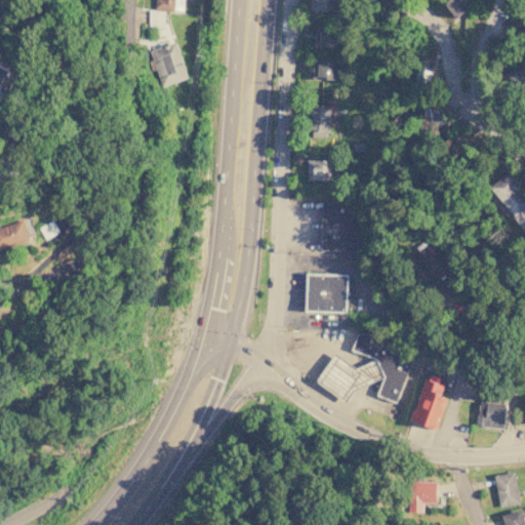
[(185,0),(185,11),(155,9),(155,0),(185,0)]
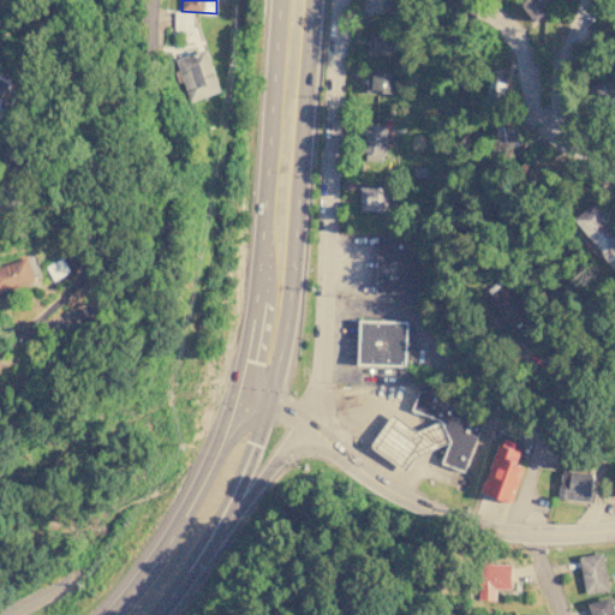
[(364,0),(364,13),(394,12),(393,0),(364,0)]
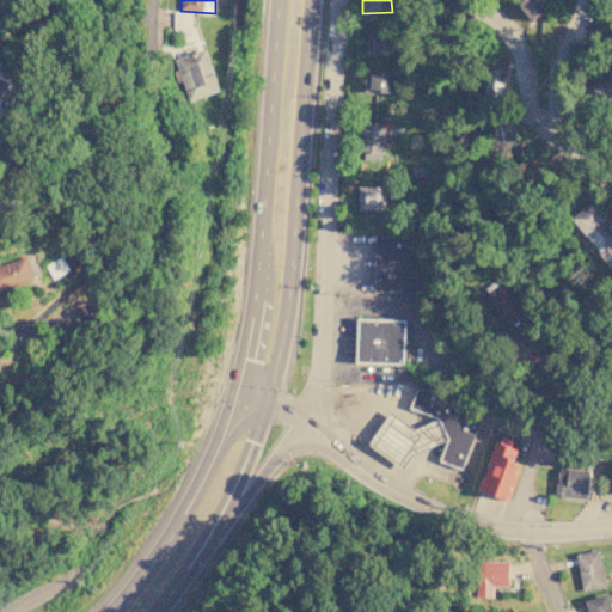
[(532,20),(545,11),(536,0),(522,0),(518,4),(532,20)]
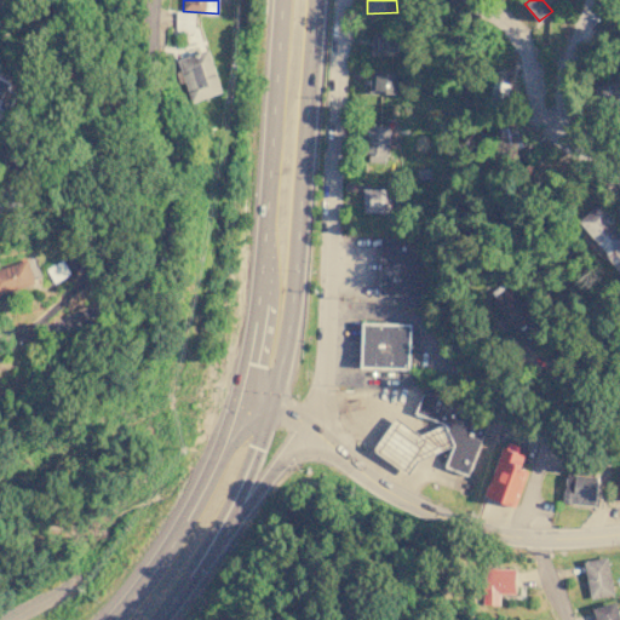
[(176,32),(177,12),(196,13),(195,33),(176,32)]
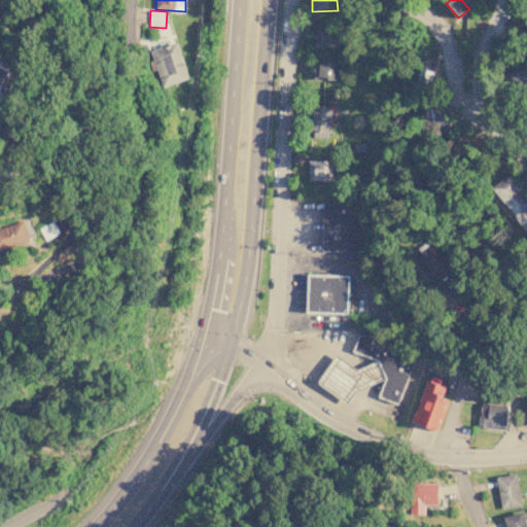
[(316,46),(343,47),(344,30),(316,29),(316,46)]
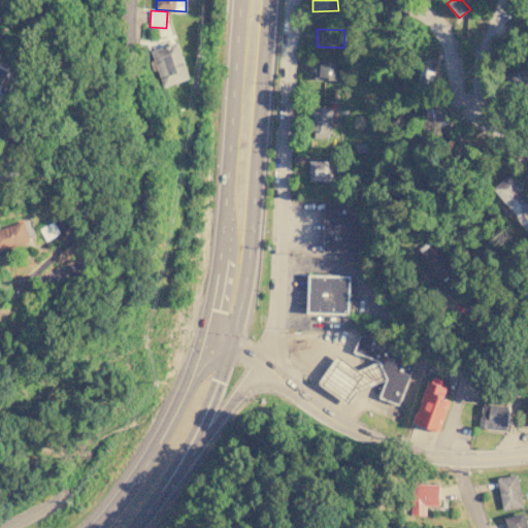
[(152,52),(178,42),(191,78),(164,88),(152,52)]
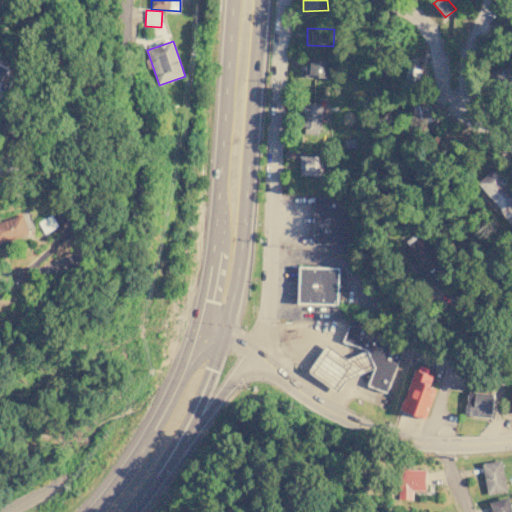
[(306,77),(330,78),(331,60),(306,59),(306,77)]
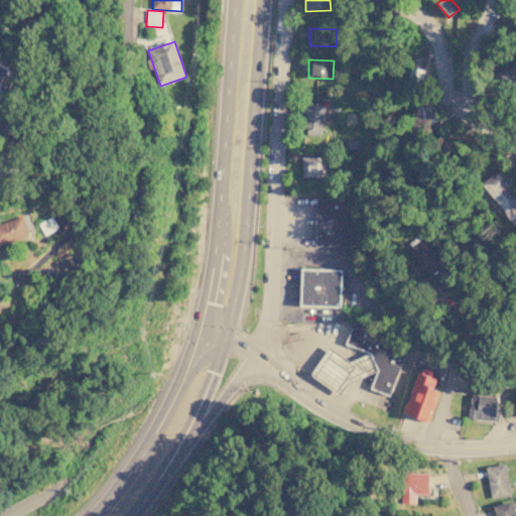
[(0,81),(3,83),(0,88),(0,90),(9,95),(17,79),(9,75),(12,70),(0,62),(0,81)]
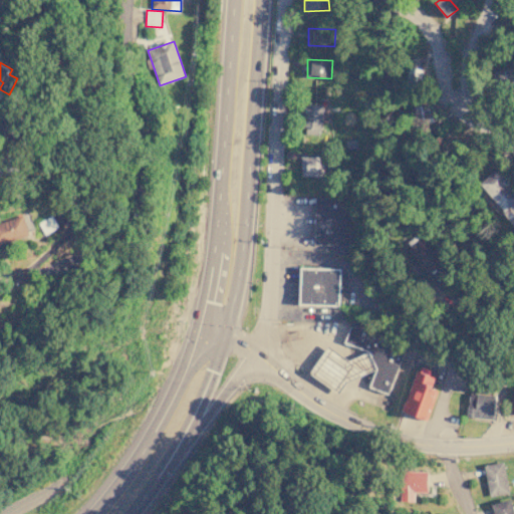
[(408,83),(420,85),(423,69),(411,67),(408,83)]
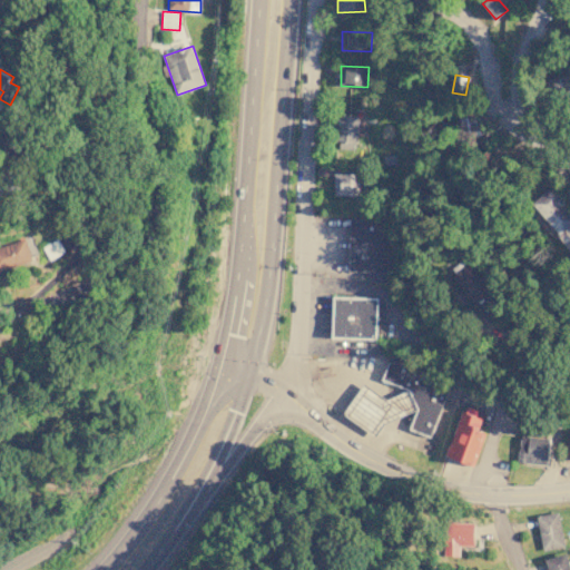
[(547,79),(548,89),(556,88),(557,99),(569,97),(569,86),(569,76),(547,79)]
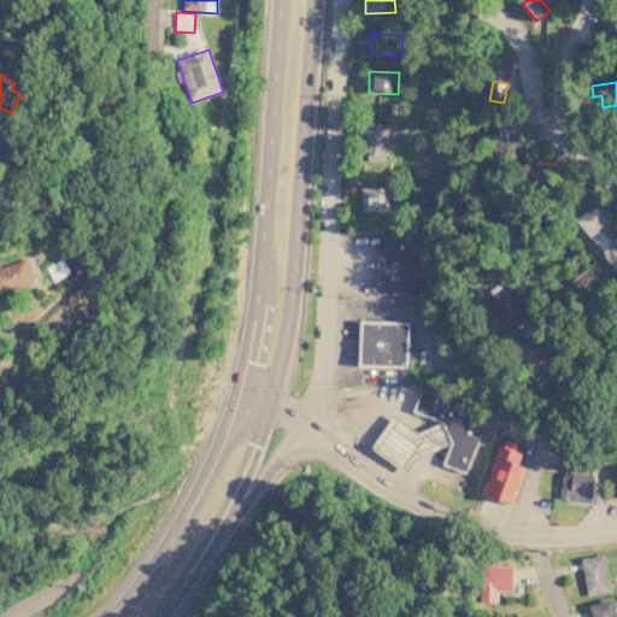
[(387,125),(366,125),(366,162),(386,162),(387,125)]
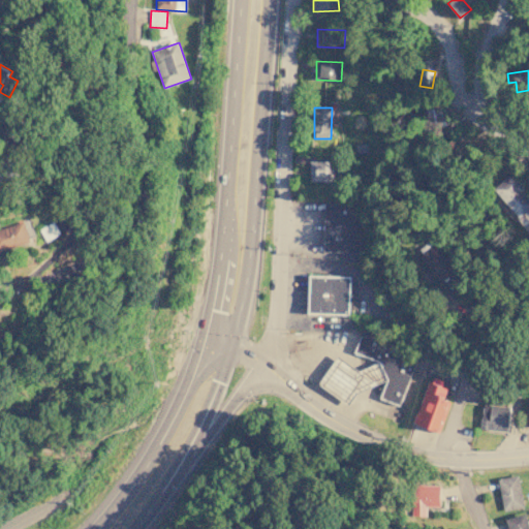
[(427,111),(431,129),(444,126),(441,107),(427,111)]
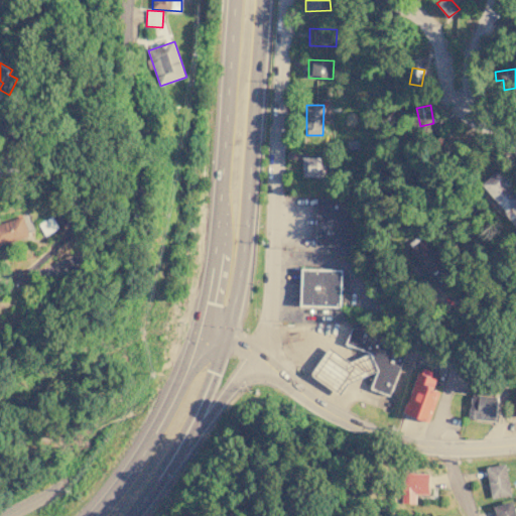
[(435,140),(440,153),(450,148),(445,136),(435,140)]
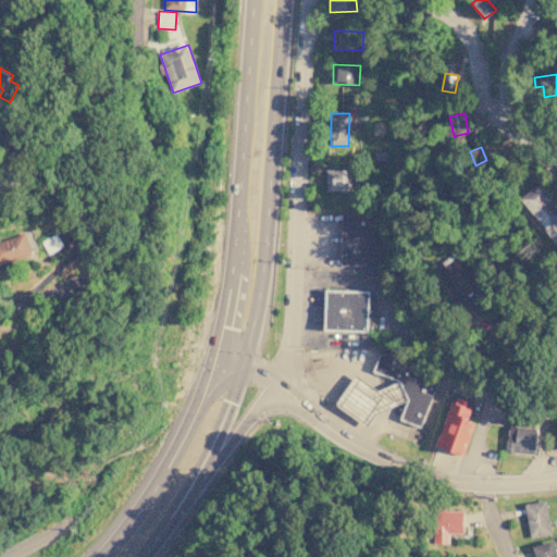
[(325,189),(348,189),(348,169),(325,169),(325,189)]
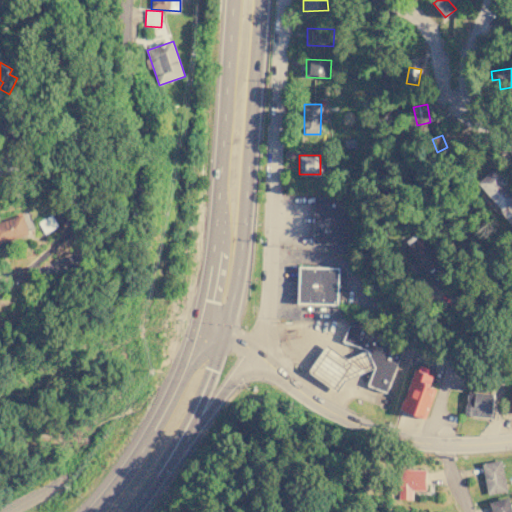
[(511,223),(511,205),(511,204),(511,203),(511,189),(494,169),(478,182),(511,223)]
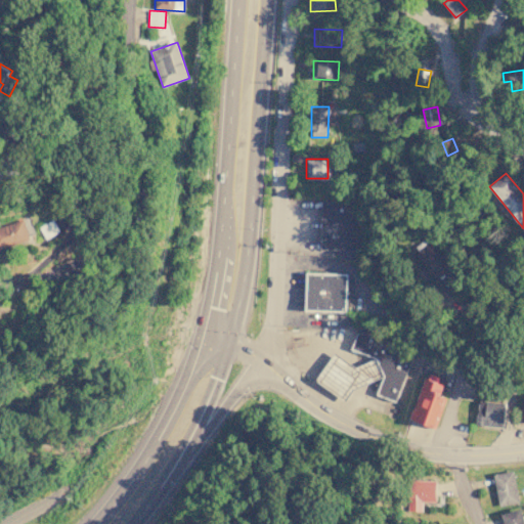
[(319,249),(336,249),(335,259),(357,259),(359,211),(350,211),(350,201),(321,200),(319,249)]
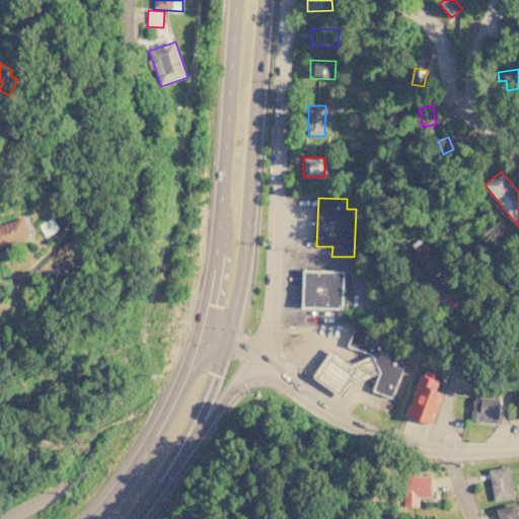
[(0,247),(0,225),(24,218),(30,237),(0,247)]
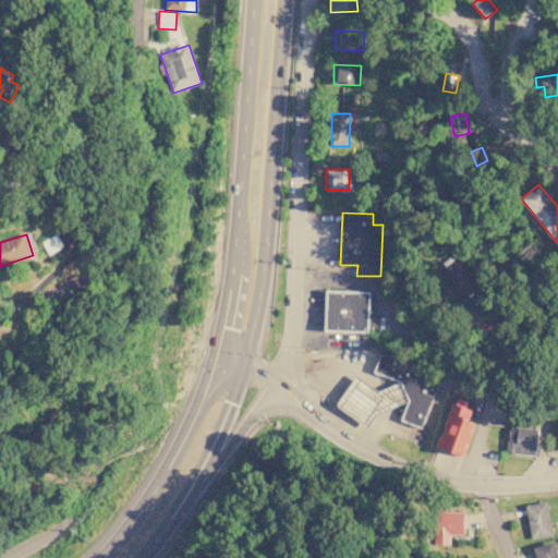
[(51,256),(43,244),(58,234),(65,247),(51,256)]
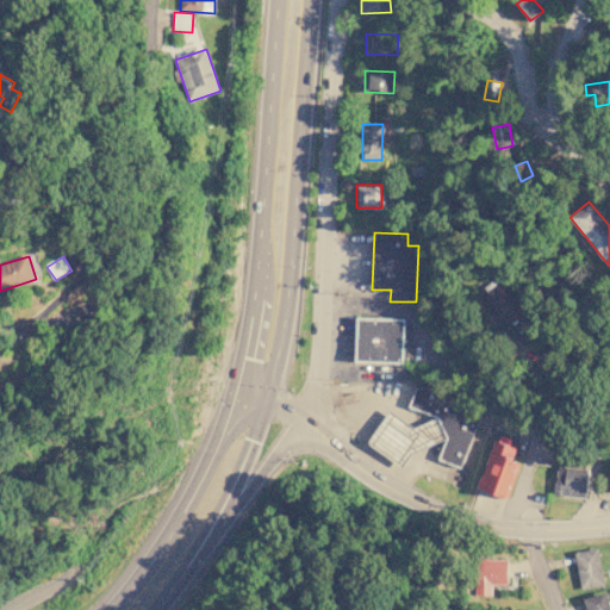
[(480,296),(521,340),(540,322),(499,278),(480,296)]
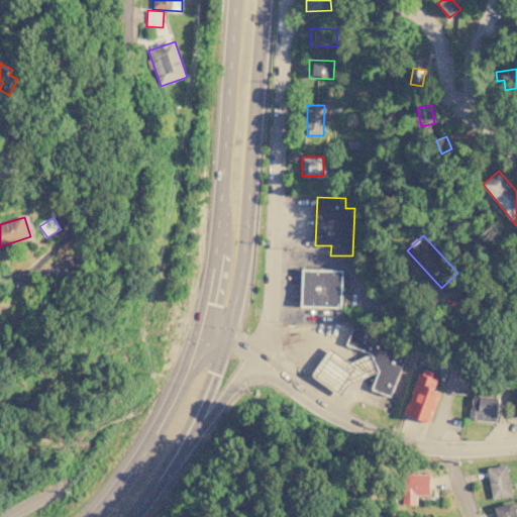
[(340,307),(341,270),(302,269),(301,306),(340,307)]
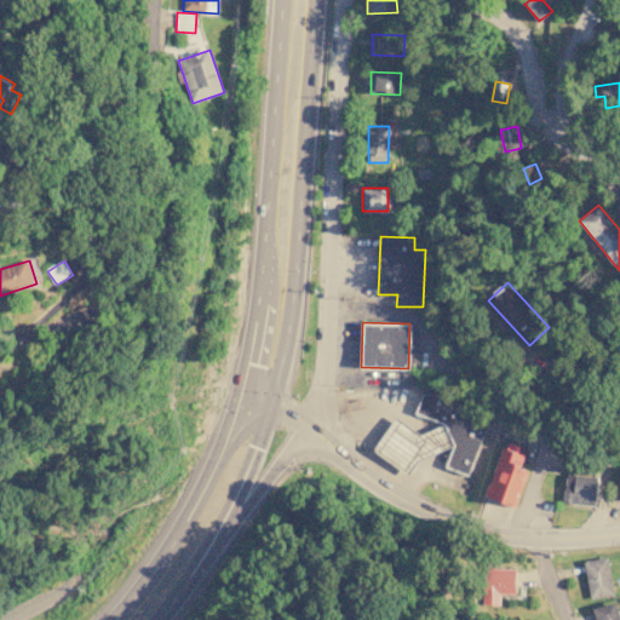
[(469,475),(487,419),(470,414),(468,406),(428,392),(422,395),(415,413),(447,424),(423,435),(396,417),(374,449),(408,472),(417,459),(452,446),(446,466),(469,475)]
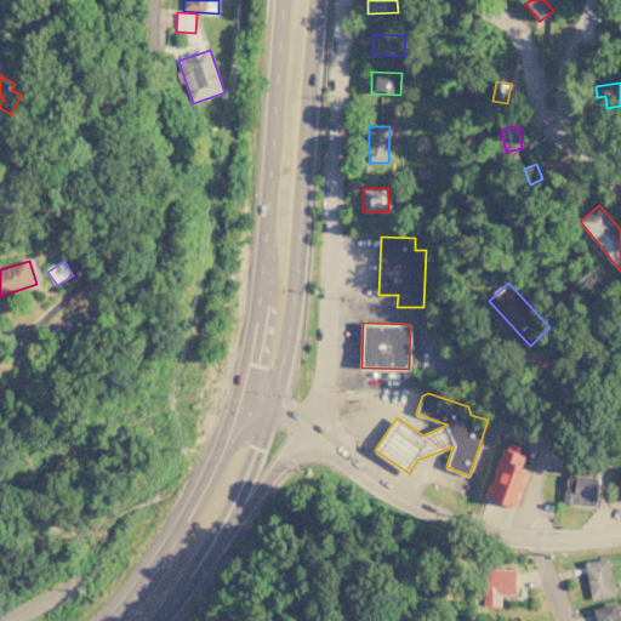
[(485,496),(517,507),(529,472),(518,468),(525,448),(505,440),(485,496)]
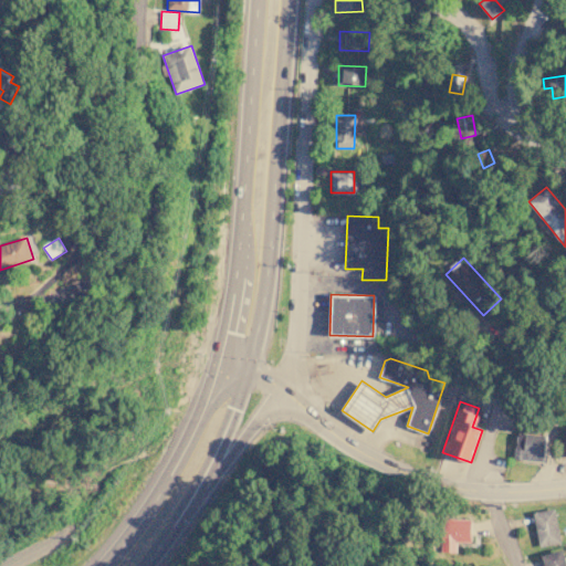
[(514,459),(544,461),(545,435),(515,433),(514,459)]
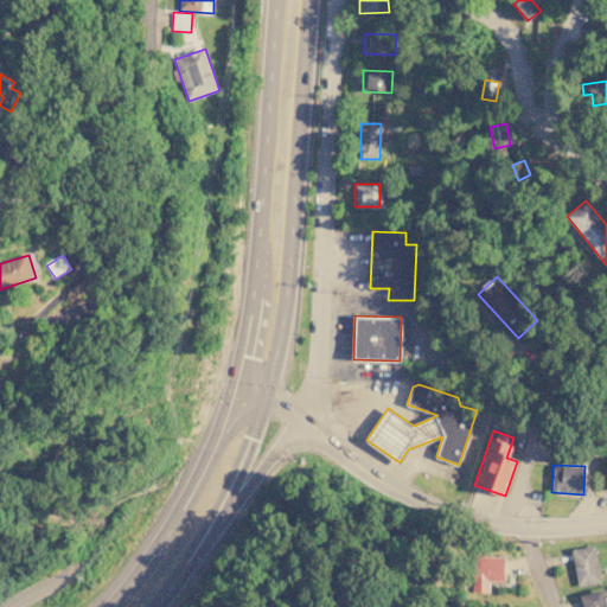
[(600,582),(594,544),(572,549),(577,586),(600,582)]
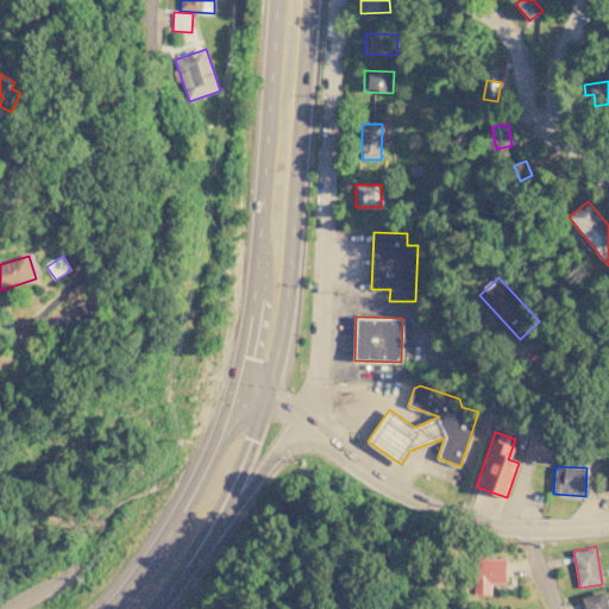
[(507,583),(507,558),(475,557),(473,594),(490,594),(490,583),(507,583)]
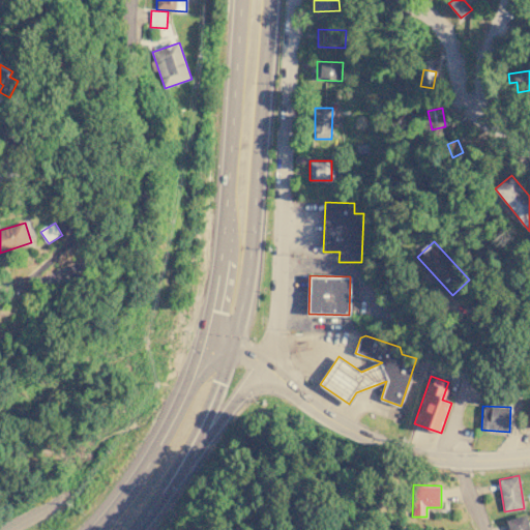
[(506,520),(509,529),(529,529),(529,526),(526,513),(506,520)]
